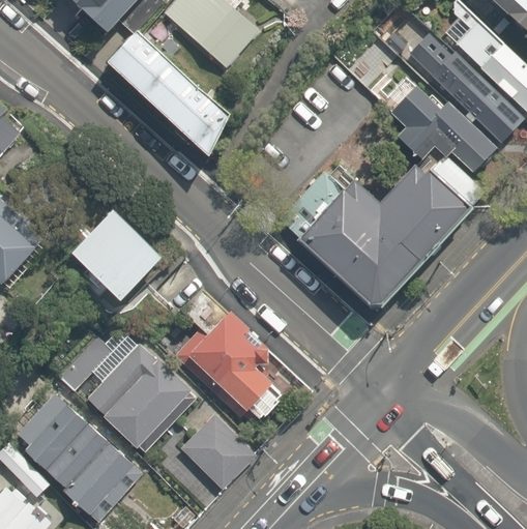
[(74,0),(108,31),(118,21),(137,0),(74,0)]
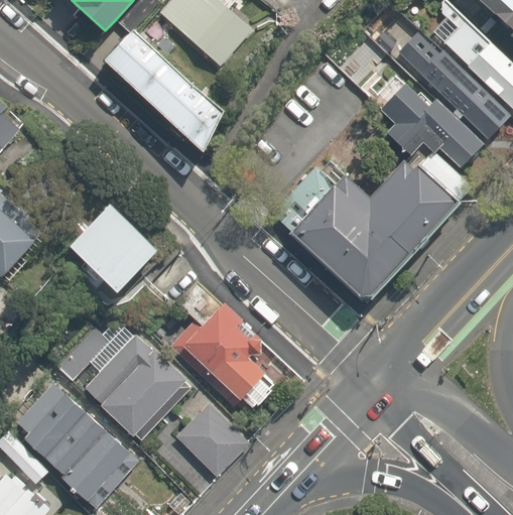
[(133,0),(115,20),(129,33),(133,28),(159,1),(157,0),(133,0)]
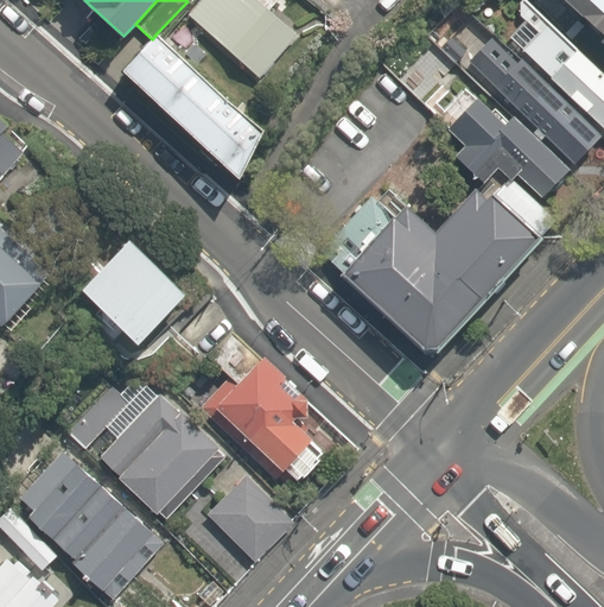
[(198,0),(186,16),(258,78),(297,35),(268,10),(277,0),(198,0)]
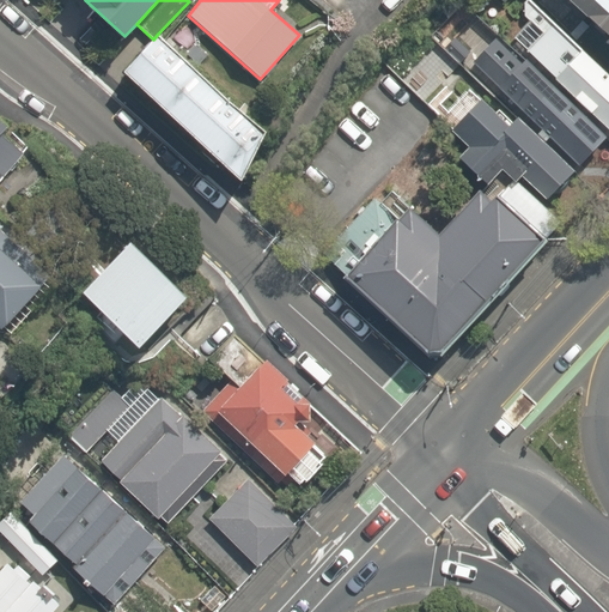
[(528,20),(512,37),(608,129),(608,74),(530,0),(524,0),(523,2),(523,16),(528,20)]
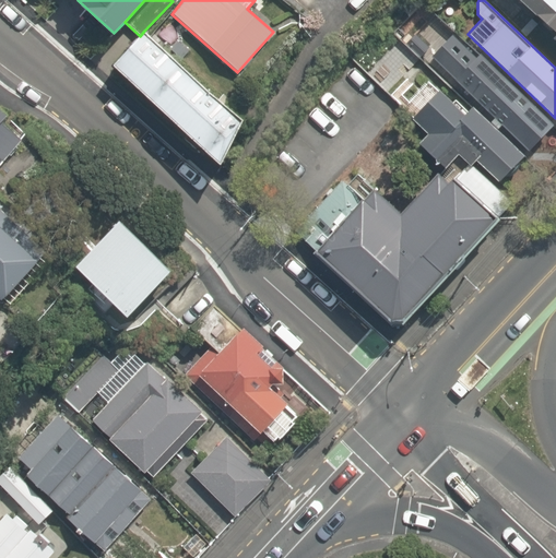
[(518,0),(555,34),(555,0),(518,0)]
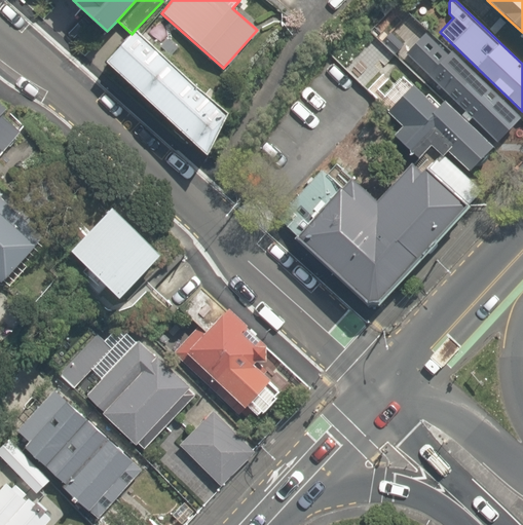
[(132,34),(106,62),(209,156),(229,112),(136,29),(132,34)]
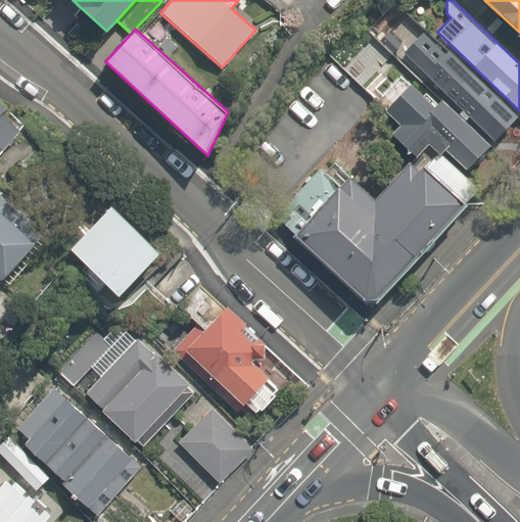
[(440,66),(452,54),(426,31),(415,43),(440,66)]
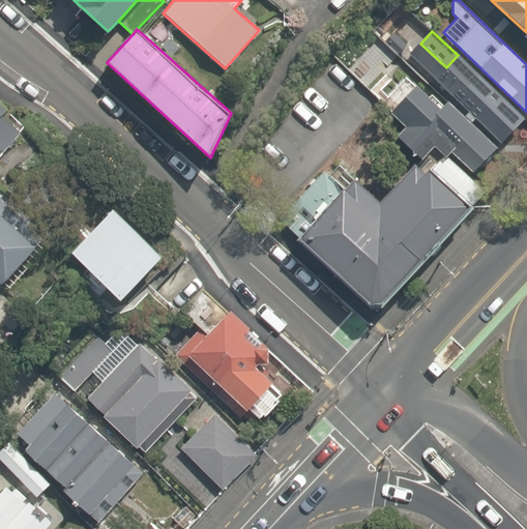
[(437,82),(500,142),(524,117),(475,71),(469,79),(454,64),(437,82)]
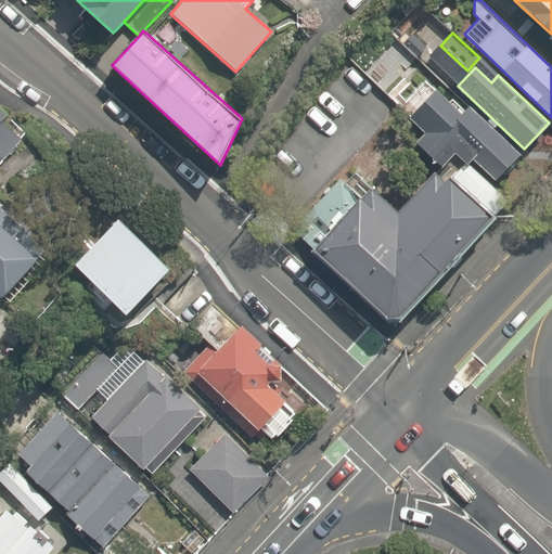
[(454,153),(465,164),(472,158),(497,182),(524,154),(470,104),(464,110),(438,85),(409,116),(425,132),(416,142),(441,166),(454,153)]
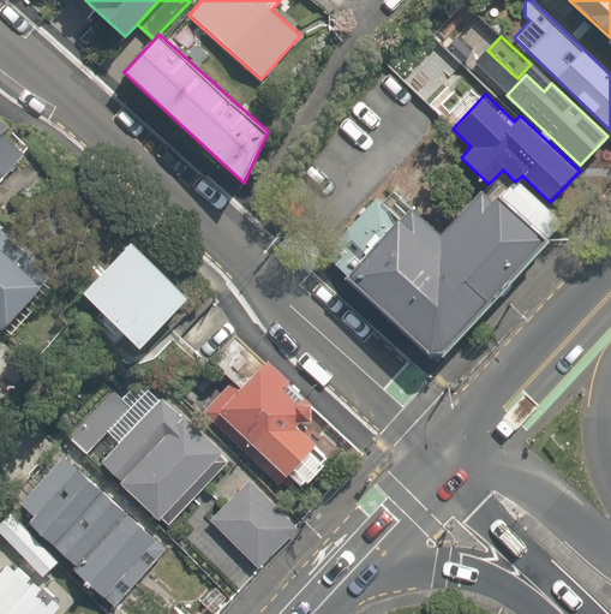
[(0,180),(24,154),(1,133),(9,126),(0,119),(0,180)]
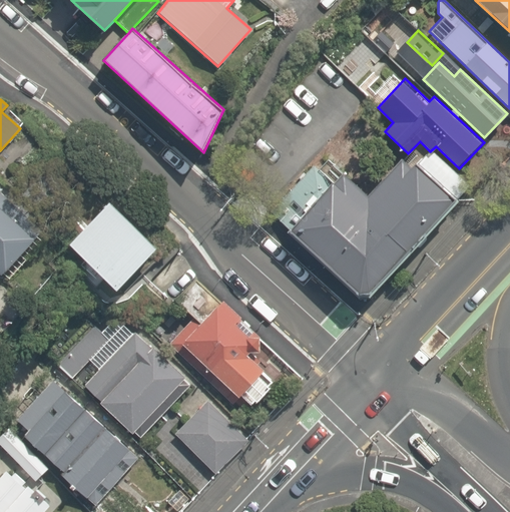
[(420,141),(408,153),(404,158),(412,166),(416,161),(417,162),(424,154),(426,156),(430,151),(420,141)]
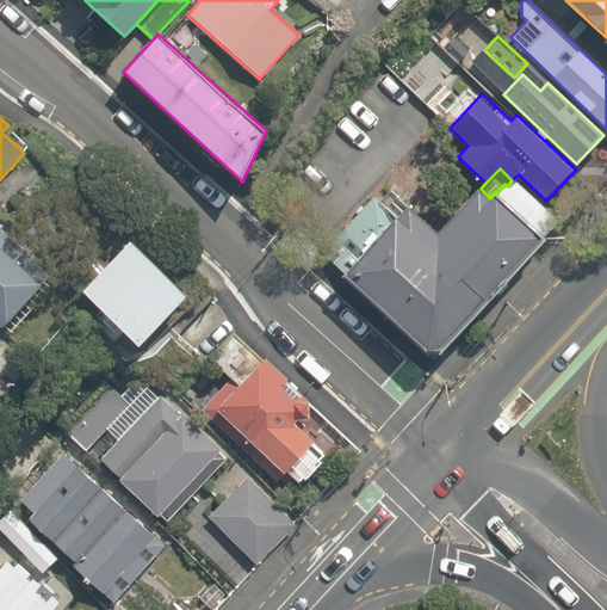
[(444,351),(546,240),(544,236),(558,221),(512,180),(507,186),(505,184),(496,193),(495,192),(490,198),(481,189),(478,188),(438,232),(408,204),(397,215),(373,193),(320,252),(427,350),(444,351)]
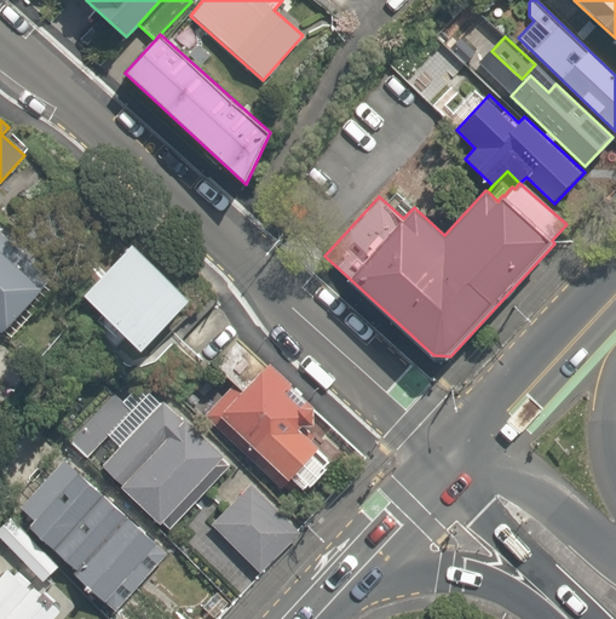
[(0,330),(4,332),(51,279),(0,231),(0,330)]
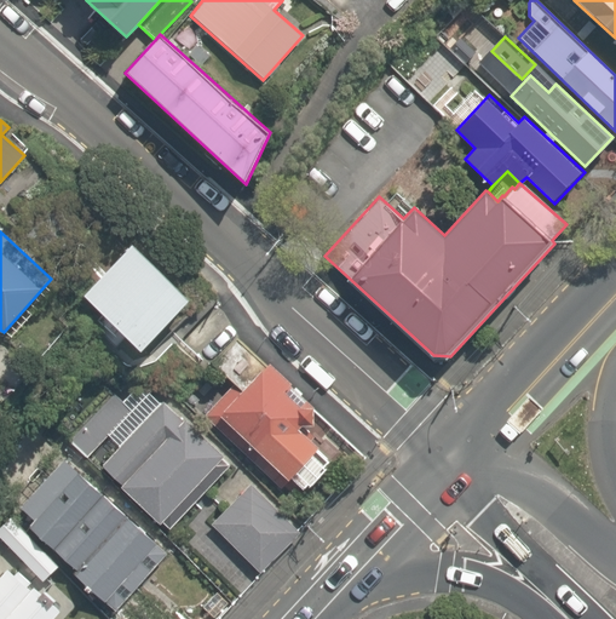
[(144,357),(199,303),(130,236),(76,293),(144,357)]
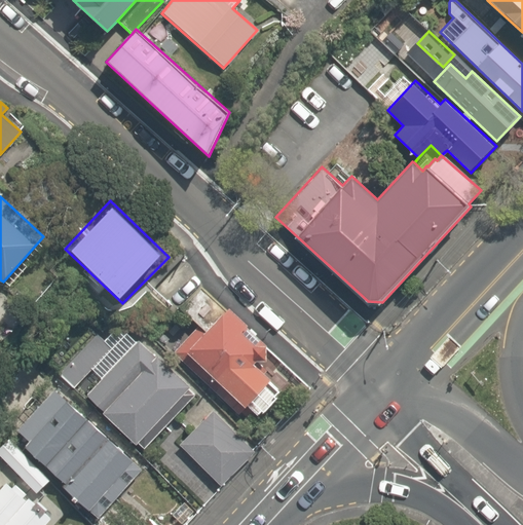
[(206,332),(198,325),(172,351),(237,415),(240,411),(249,419),(254,413),(257,416),(261,412),(263,413),(276,398),(274,396),(279,390),(269,381),(271,379),(263,372),(266,369),(260,364),(257,367),(253,363),(255,362),(267,362),(266,345),(246,327),(248,325),(228,308),(226,310),(206,332)]
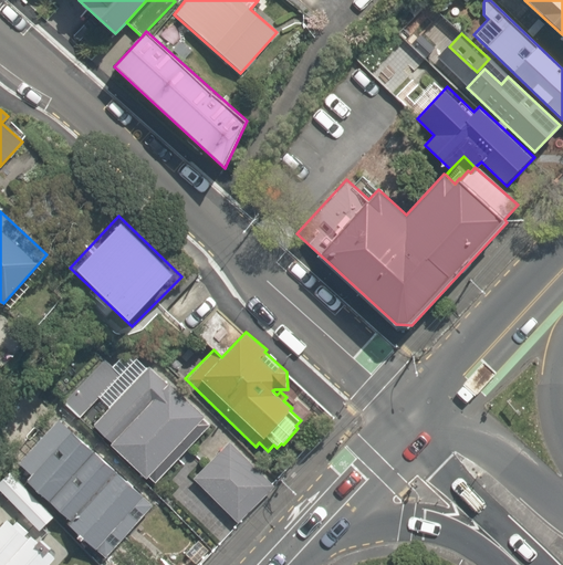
[(63,400),(80,416),(118,374),(102,359),(63,400)]
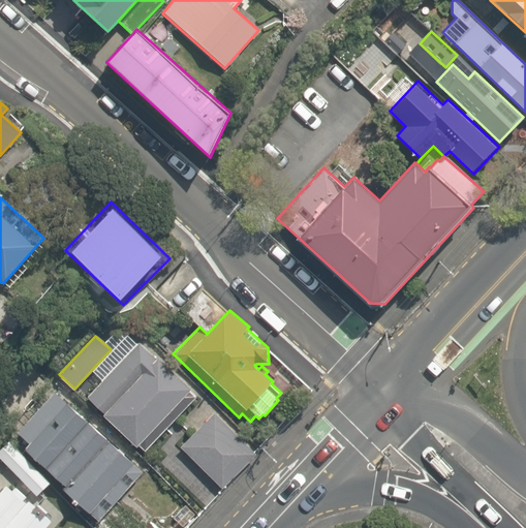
[(104,412),(102,415),(136,446),(190,387),(138,341),(134,346),(132,344),(126,349),(128,351),(87,397),(104,412)]
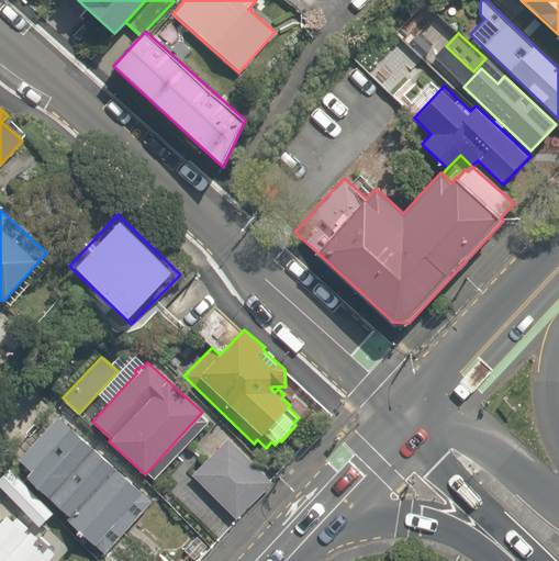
[(68,515),(65,518),(104,553),(152,501),(58,417),(19,460),(31,471),(25,477),(68,515)]
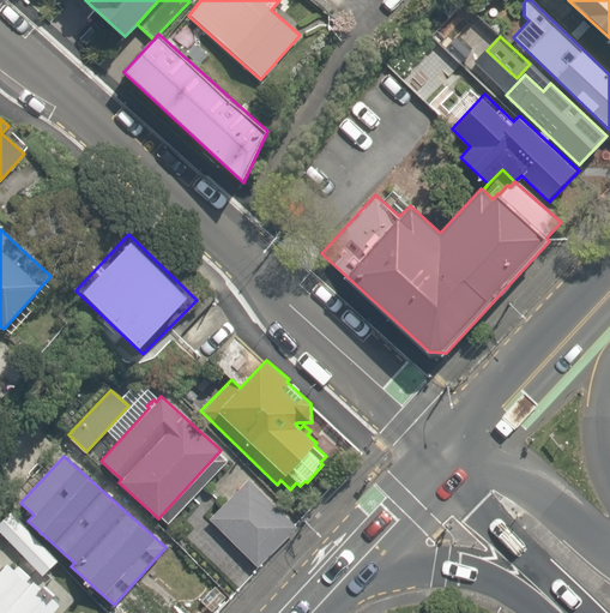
[(207,518),(257,568),(296,526),(247,478),(207,518)]
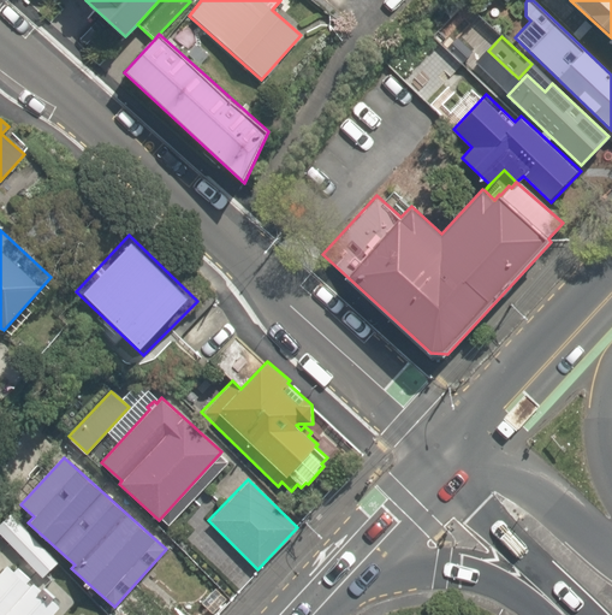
[(46,551),(25,532),(15,543),(35,562),(46,551)]
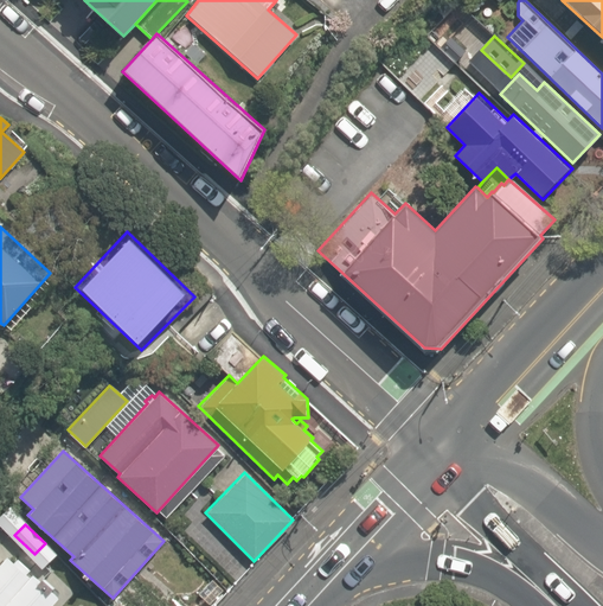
[(6,559),(0,566),(0,605),(49,605),(57,597),(32,575),(29,579),(6,559)]
